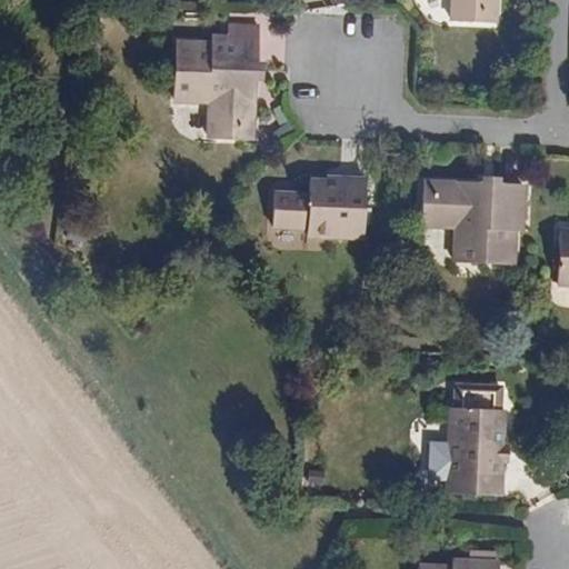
[(496,21),(497,22),(497,21),(497,0),(449,0),(449,19),(483,21),(493,21),(496,21)]
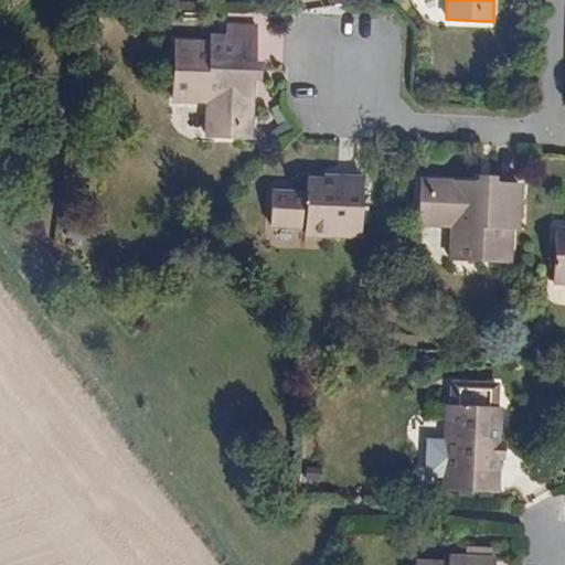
[(252,137),(253,137),(254,105),(254,80),(262,80),(262,77),(262,76),(262,71),(262,64),(262,63),(262,61),(255,61),(255,34),(255,25),(256,23),(225,23),(225,24),(225,34),(210,33),(209,33),(209,34),(208,41),(174,40),(174,41),(173,102),(173,103),(206,104),(205,136),(240,137),(249,137),(252,137)]
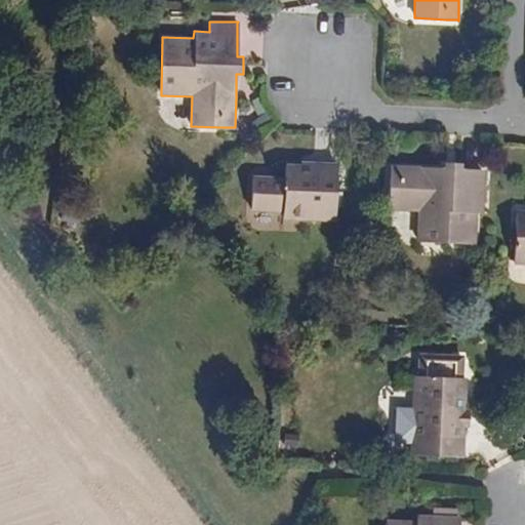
[(250,208),(250,210),(284,212),(284,218),(284,220),(336,224),(336,221),(338,194),(339,166),(339,164),(307,162),(306,162),(306,163),(306,164),(287,164),(287,166),(286,177),(252,175),(251,177),(250,208)]
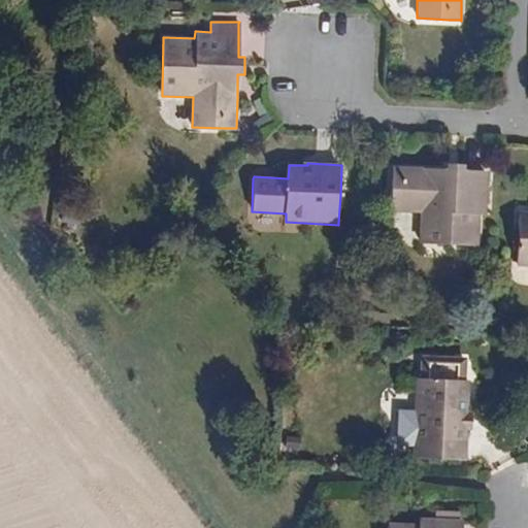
[(395,166),(394,166),(394,167),(394,169),(394,178),(392,210),(423,211),(421,242),(423,243),(480,245),(481,245),(482,215),(487,216),(488,216),(489,213),(491,173),(491,171),(466,170),(466,163),(464,163),(463,163),(458,163),(452,163),(451,163),(450,163),(449,169),(424,168),(395,166)]
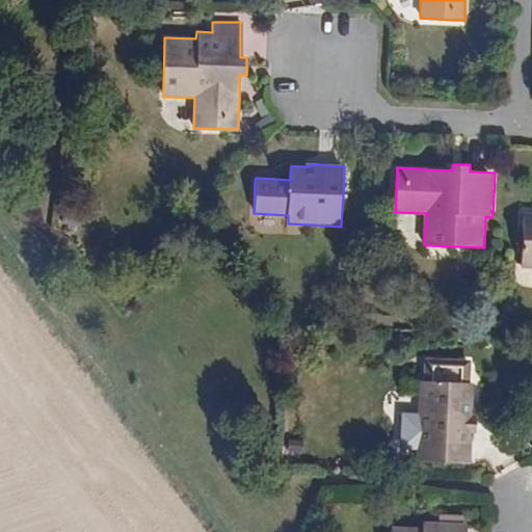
[(531,213),(525,213),(524,216),(524,229),(520,229),(519,229),(519,230),(517,251),(517,253),(519,253),(523,253),(523,266),(523,269),(531,269),(531,213)]
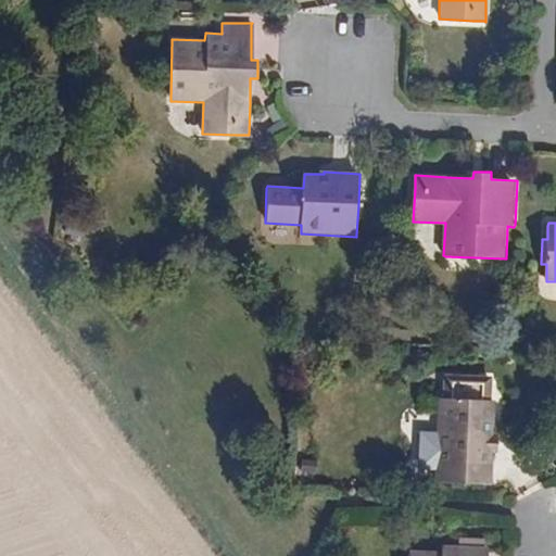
[(495,434),(496,403),(493,403),(491,403),(492,378),(443,376),(442,401),(441,401),(438,401),(437,433),(420,432),(419,469),(436,470),(434,483),(438,483),(490,485),(493,485),(494,454),(497,454),(498,454),(498,453),(500,437),(500,434),(498,434),(495,434)]
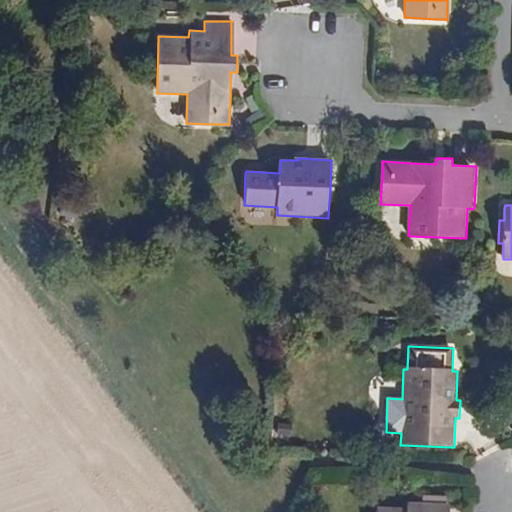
[(450,511),(451,504),(448,504),(409,502),(408,502),(408,503),(408,508),(377,507),(377,508),(377,511),(450,511)]
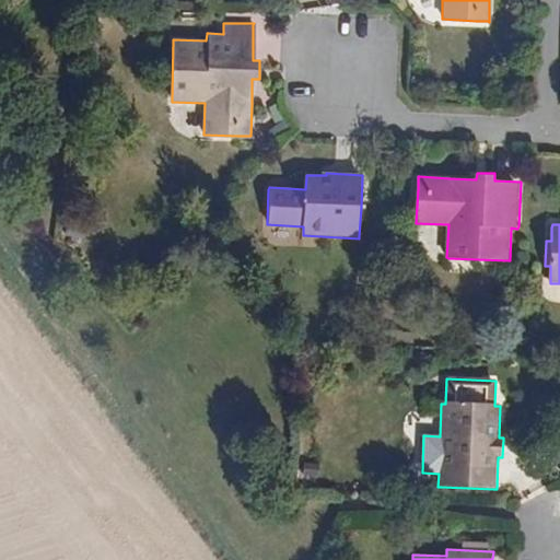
All buildings are outlined.
